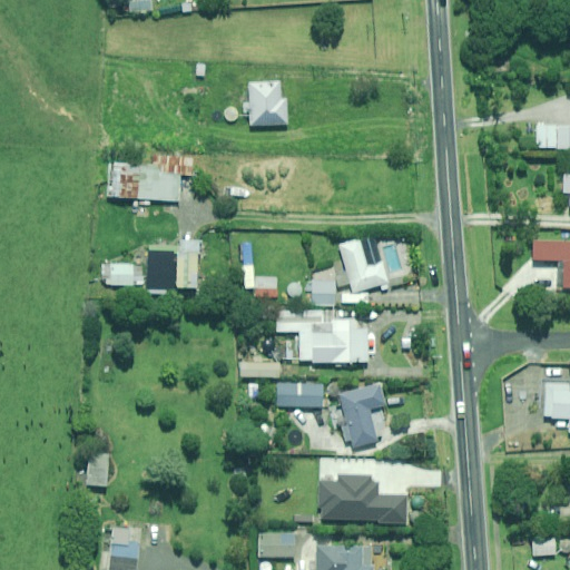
[(130,12),(154,10),(153,0),(139,0),(130,1),(130,12)]
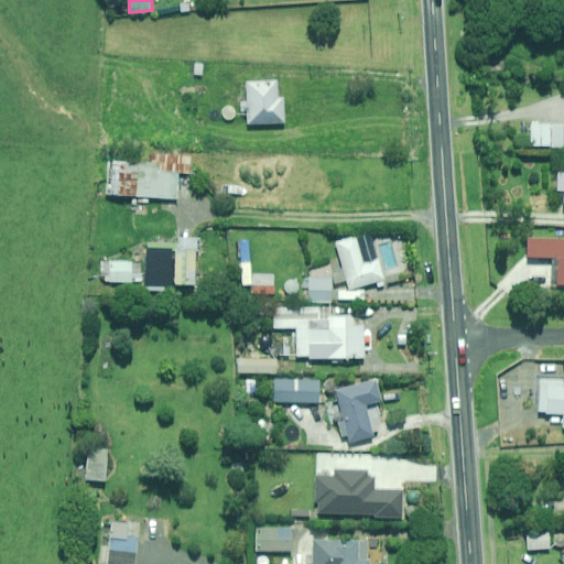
[(249,125),(284,123),(282,80),(247,82),(249,125)]
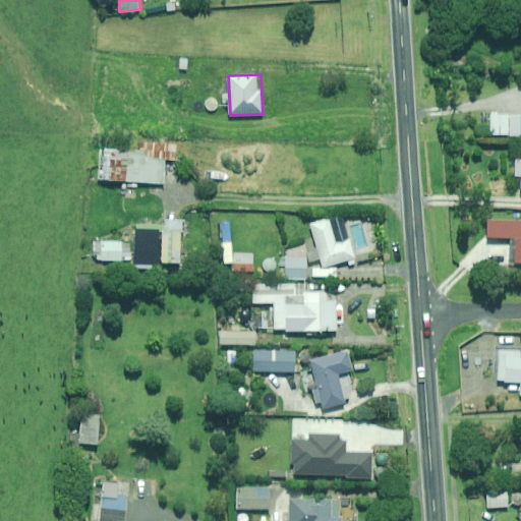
[(520,135),(520,115),(493,114),(491,134),(520,135)]
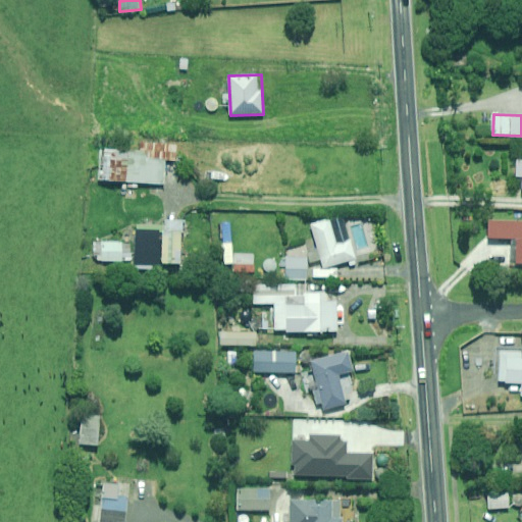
[(176,185),(179,144),(140,142),(140,151),(101,149),(99,180),(176,185)]
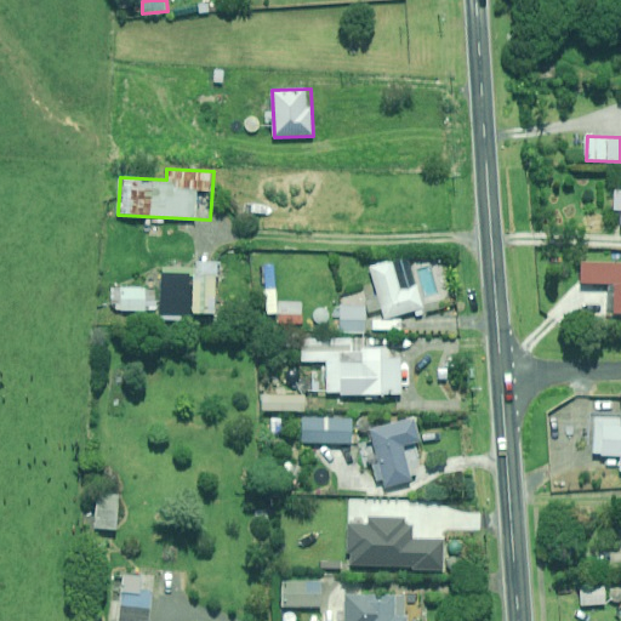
[(419,285),(402,290),(394,261),(371,267),(386,319),(426,309),(419,285)]
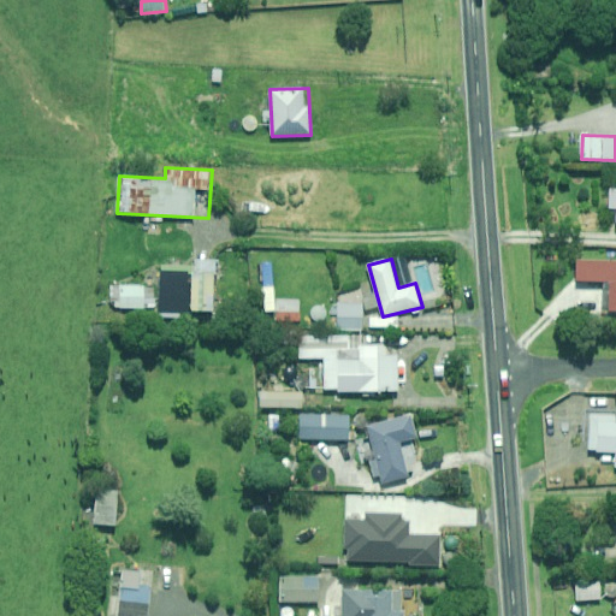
[(214,311),(215,260),(196,260),(196,266),(163,266),(163,271),(161,271),(160,318),(181,318),(181,313),(194,314),(194,309),(214,311)]
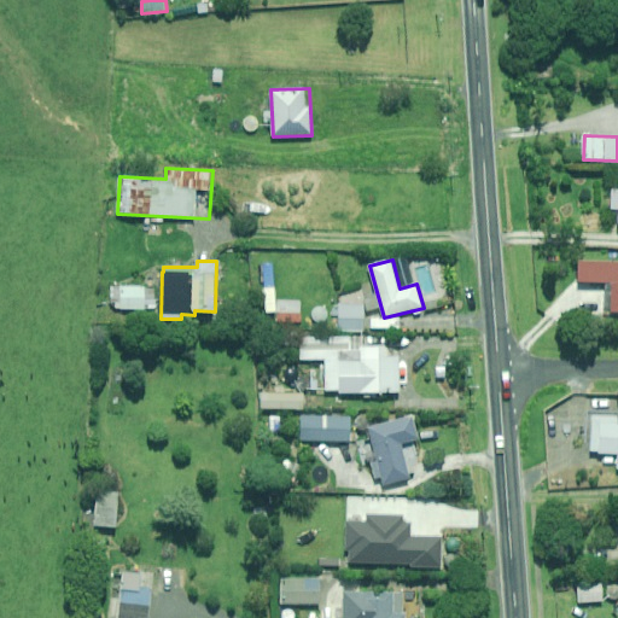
[(617,261),(579,261),(578,283),(612,284),(612,312),(617,312),(617,261)]
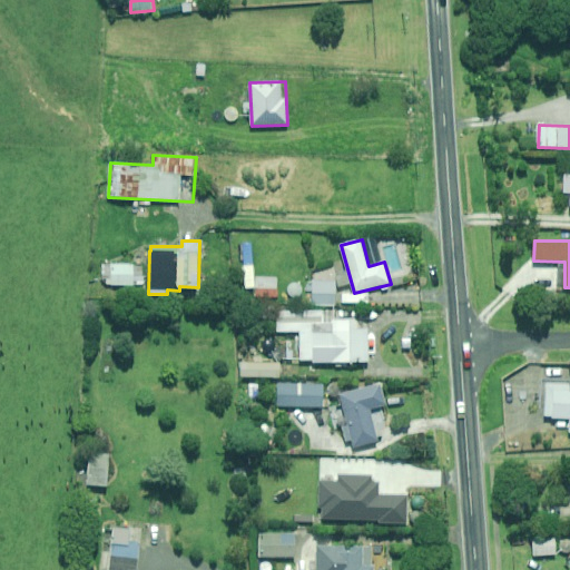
[(135,266),(135,265),(104,264),(104,278),(108,278),(108,284),(111,284),(111,285),(135,285),(135,284),(144,285),(144,266),(135,266)]
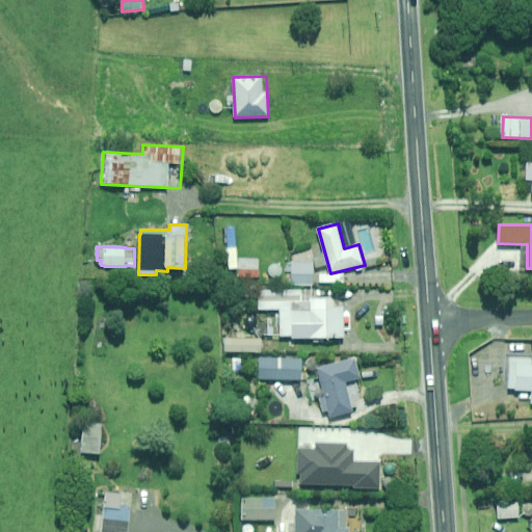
[(313,284),(315,263),(293,261),(291,282),(313,284)]
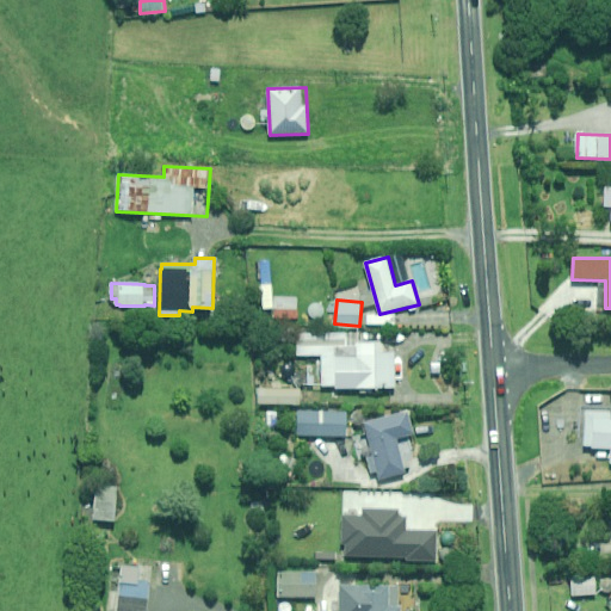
[(382,343),(359,343),(358,333),(298,335),(300,356),(322,356),(323,380),(323,386),(335,386),(335,389),(397,387),(396,352),(383,352),(382,343)]
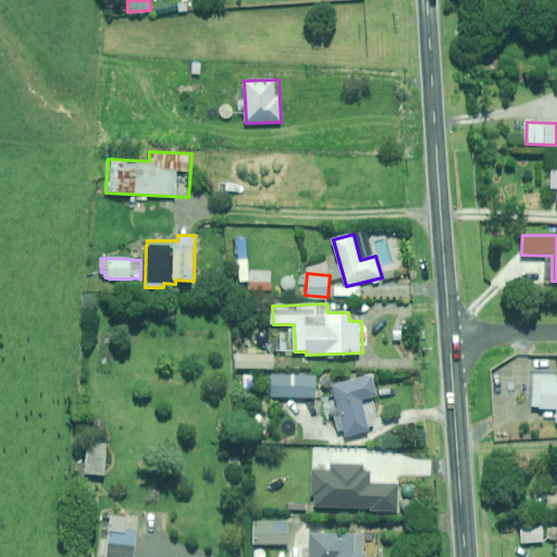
[(274,369),(274,355),(236,354),(236,368),(274,369)]
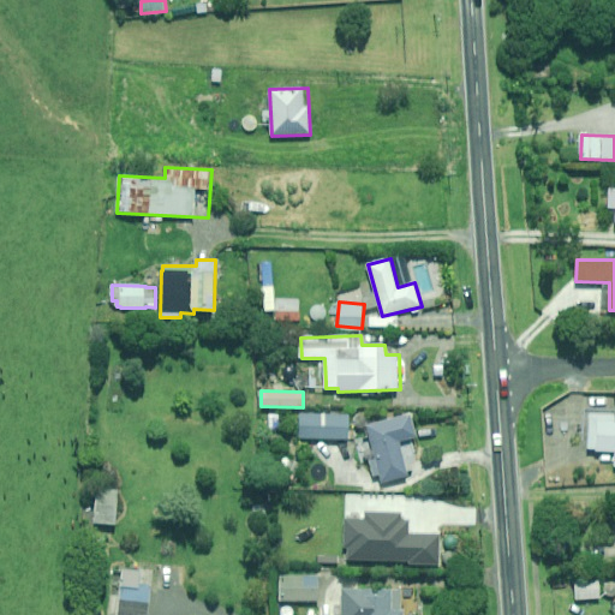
[(400,442),(418,436),(411,412),(366,427),(384,483),(411,475),(400,442)]
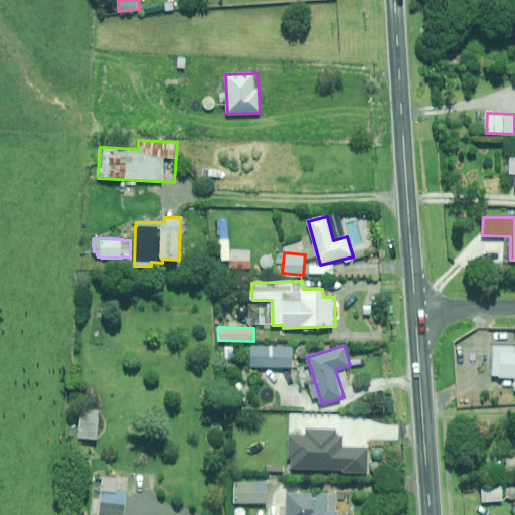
[(293,368),(294,348),(251,346),(251,367),(293,368)]
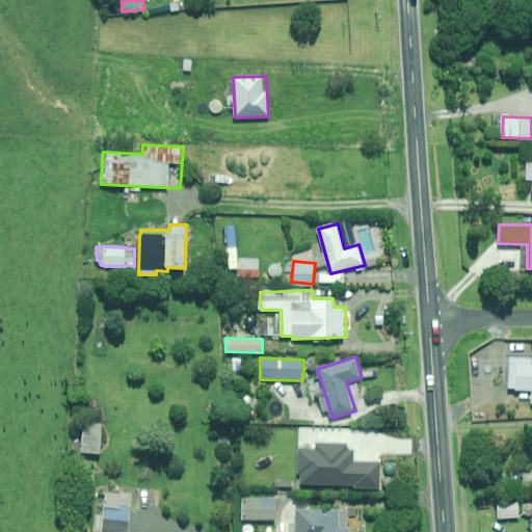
[(531,360),(509,358),(508,388),(515,388),(515,391),(531,391),(531,405),(531,360)]
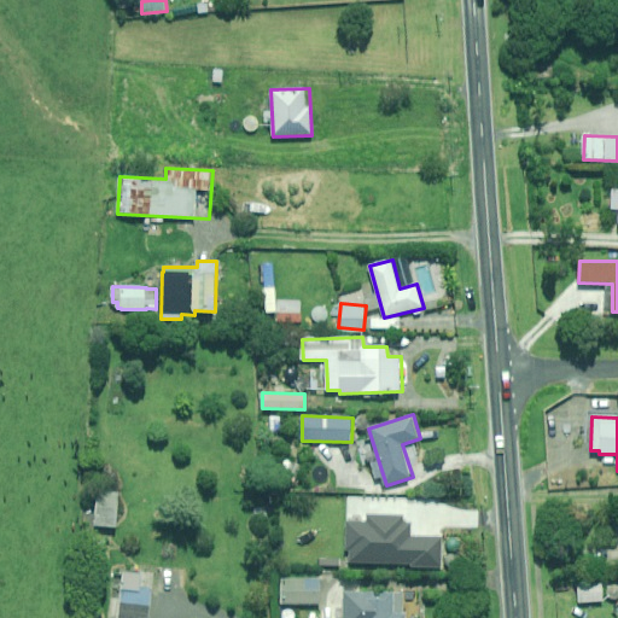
[(122,526),(124,494),(103,491),(100,525),(122,526)]
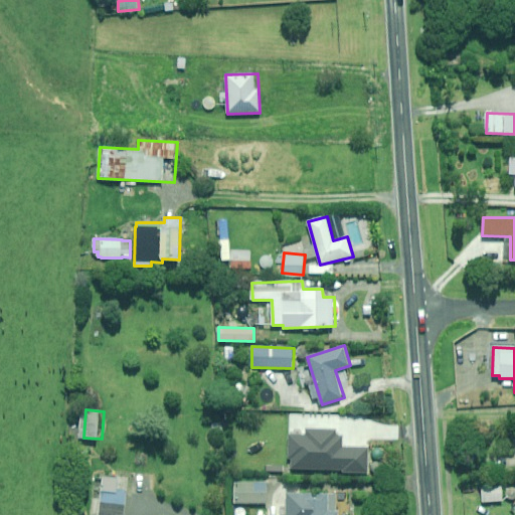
[(347,430),(341,430),(310,430),(310,435),(294,435),(293,469),(372,470),(372,448),(347,447),(347,436),(347,430)]
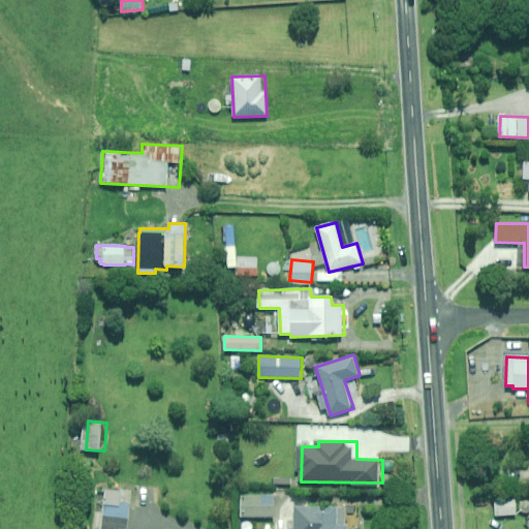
[(126,528),(125,501),(126,491),(110,489),(104,528),(126,528)]
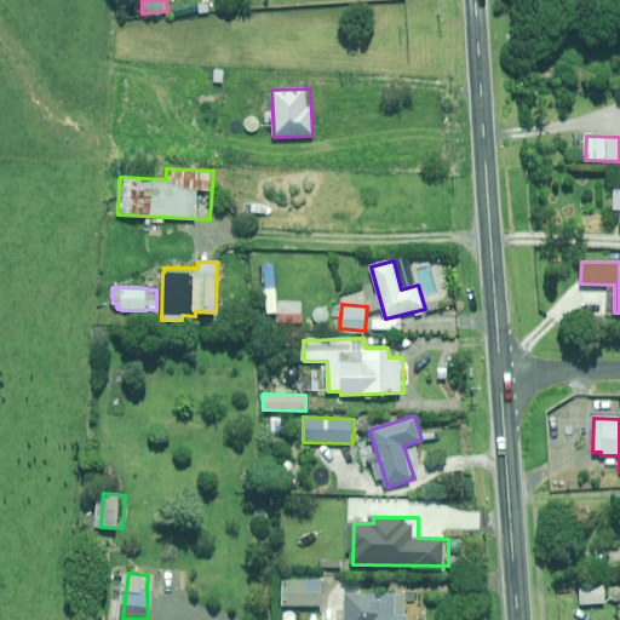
[(287,607),(326,606),(326,580),(287,580),(287,607)]
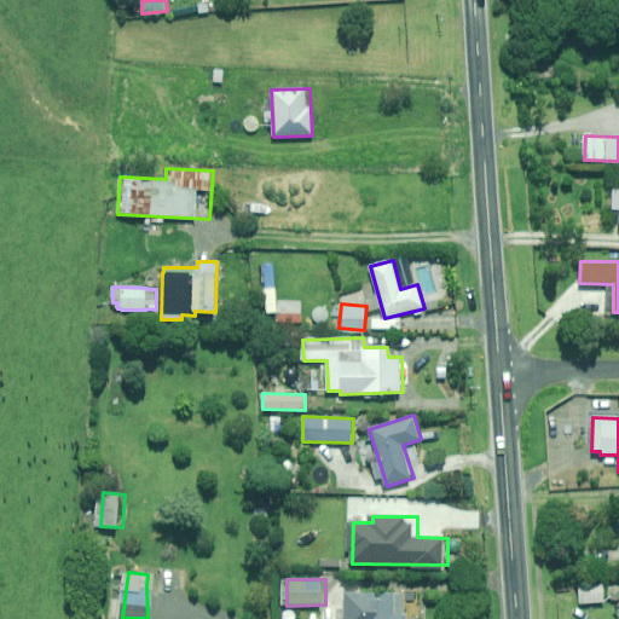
[(578,580),(579,605),(603,603),(602,579),(578,580)]
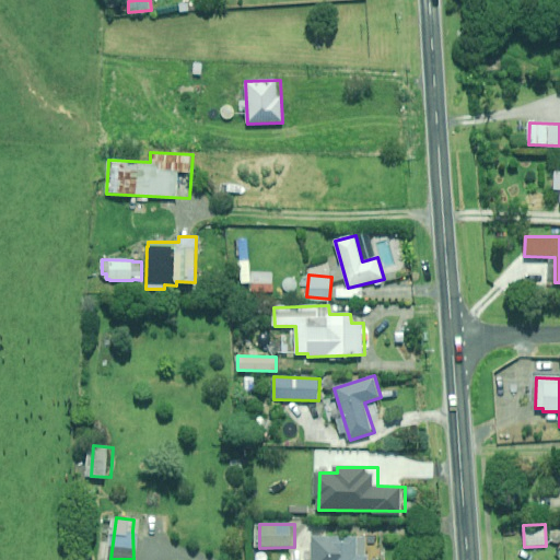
[(371,559),(371,537),(317,537),(316,559),(371,559)]
